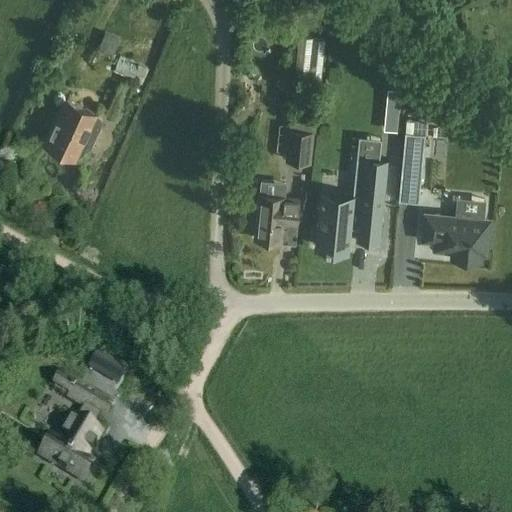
[(320,43),(321,27),(310,26),(309,42),(320,43)]
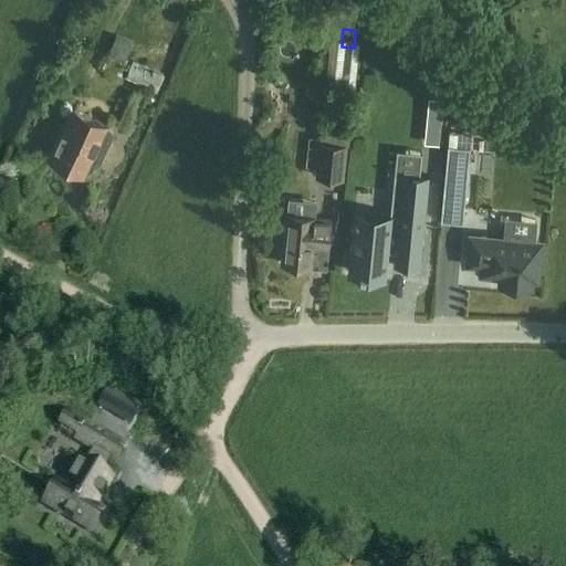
[(133,43),(117,37),(103,67),(122,76),(124,72),(128,74),(127,79),(158,91),(165,75),(134,62),(129,60),(128,61),(125,59),(133,43)]
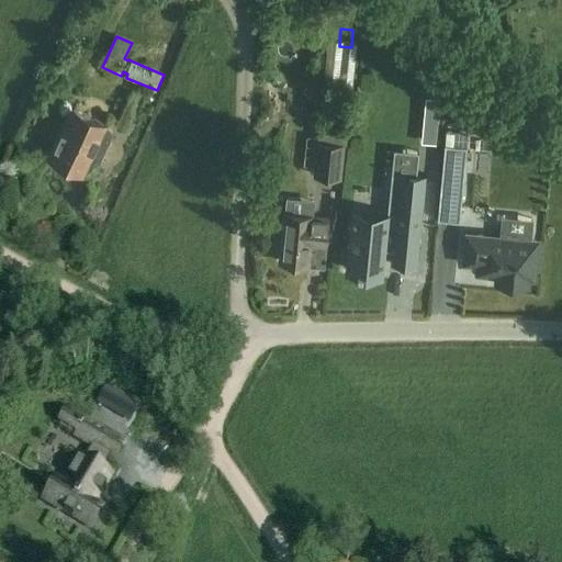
[(424,121),(438,122),(440,100),(426,98),(424,121)]
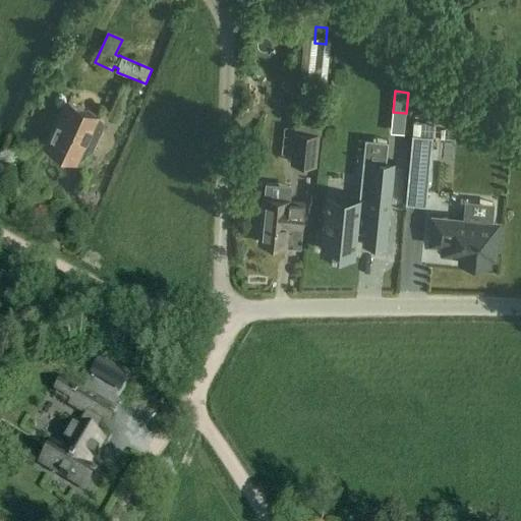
[(84,158),(87,154),(93,152),(105,124),(103,120),(96,116),(97,114),(69,102),(48,148),(75,160),(76,158),(79,160),(84,158)]
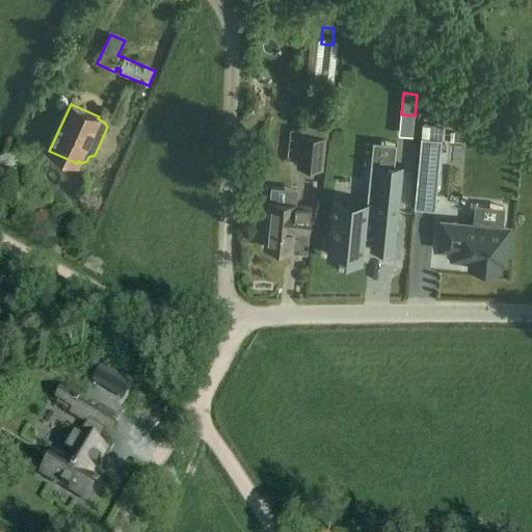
[(329,123),(301,120),(297,165),(321,168),(324,138),(327,138),(329,123)]
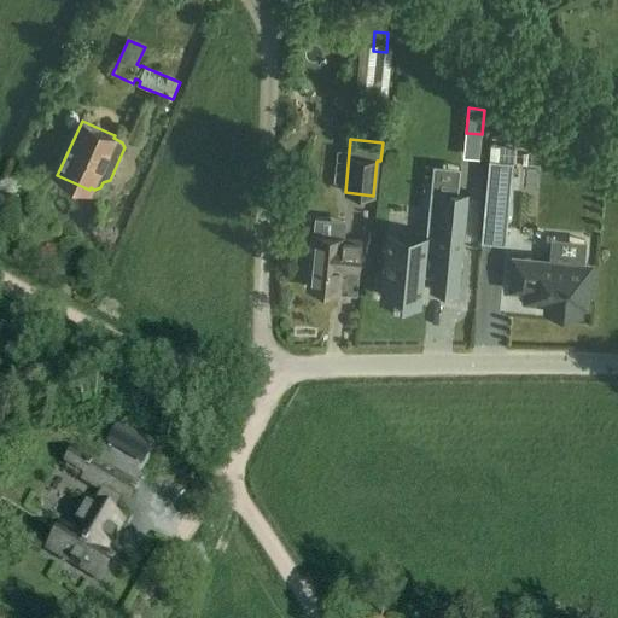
[(488,200),(484,244),(503,245),(507,202),(511,162),(493,159),(491,159),(488,200)]
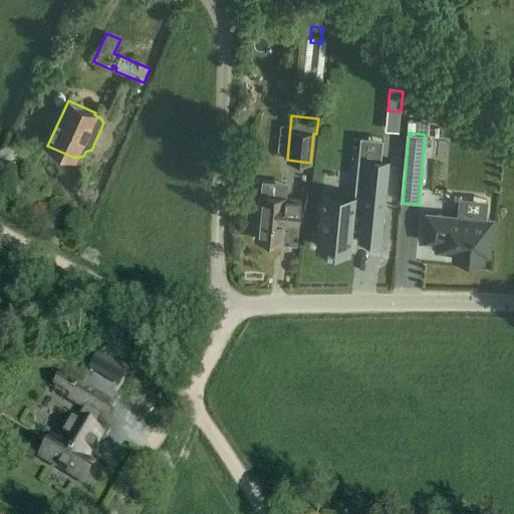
[(354,198),(322,195),(321,200),(317,241),(317,246),(326,247),(326,249),(331,250),(331,248),(341,249),(341,244),(351,245),(353,225),(358,225),(359,225),(359,222),(383,224),(390,162),(380,162),(365,160),(364,169),(357,168),(354,198)]
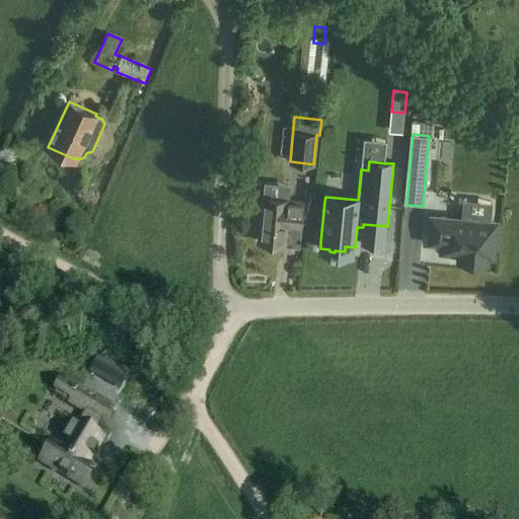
[(285,244),(287,223),(300,224),(303,203),(289,201),(289,200),(263,197),(263,202),(255,202),(250,206),(247,213),(248,219),(253,224),(260,226),(258,242),(285,244)]
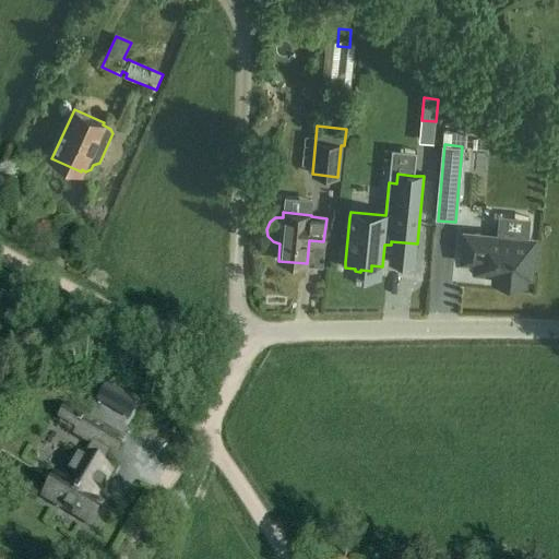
[(477,270),(495,272),(494,282),(524,285),(525,275),(530,275),(532,241),(527,240),(528,230),(499,228),(498,238),(483,237),(483,235),(465,233),(462,262),(477,263),(477,270)]
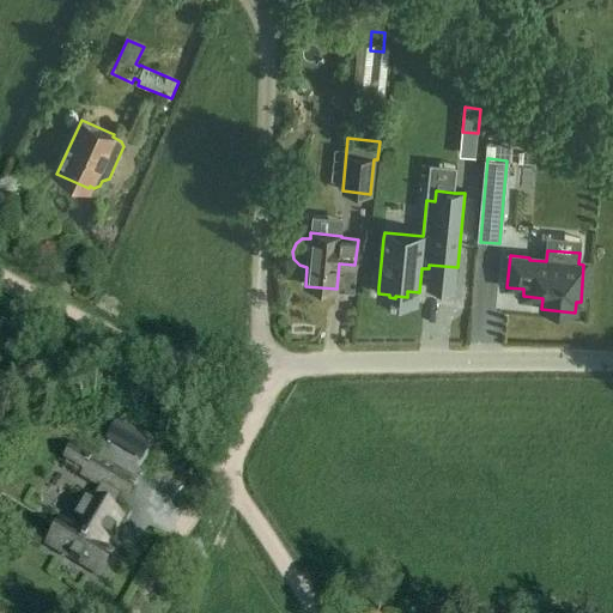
[(68,559),(70,559),(71,558),(78,563),(77,564),(79,565),(80,563),(98,575),(111,553),(104,548),(108,541),(110,542),(111,541),(110,540),(115,533),(116,534),(116,533),(115,532),(121,521),(113,515),(122,499),(126,502),(137,484),(96,459),(85,475),(103,487),(93,503),(90,502),(89,504),(86,502),(86,504),(87,504),(78,520),(77,519),(76,520),(78,521),(73,529),(64,523),(50,544),(70,557),(68,559)]
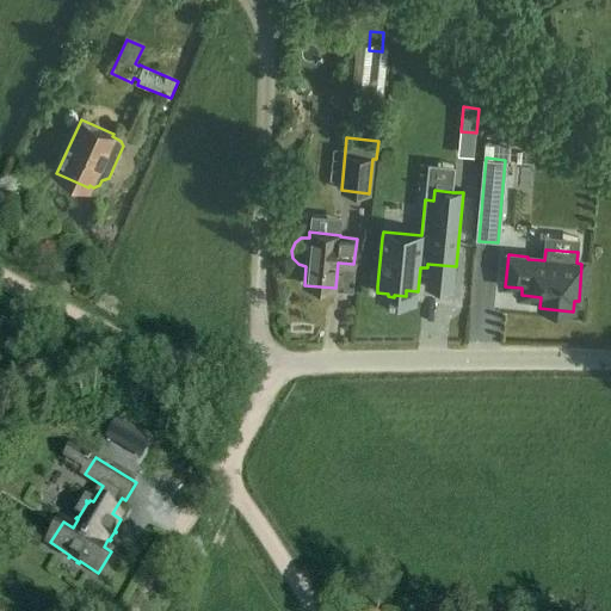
[(38,471),(18,501),(35,513),(56,483),(38,471)]
